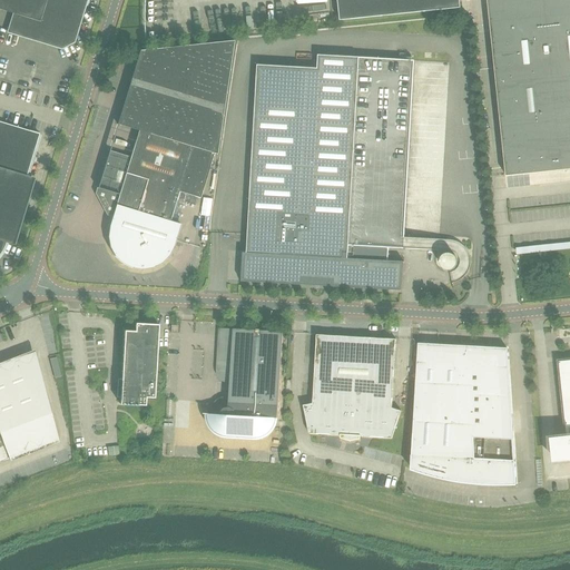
[(0,0),(0,9),(12,13),(7,31),(61,48),(72,41),(85,0),(0,0)]
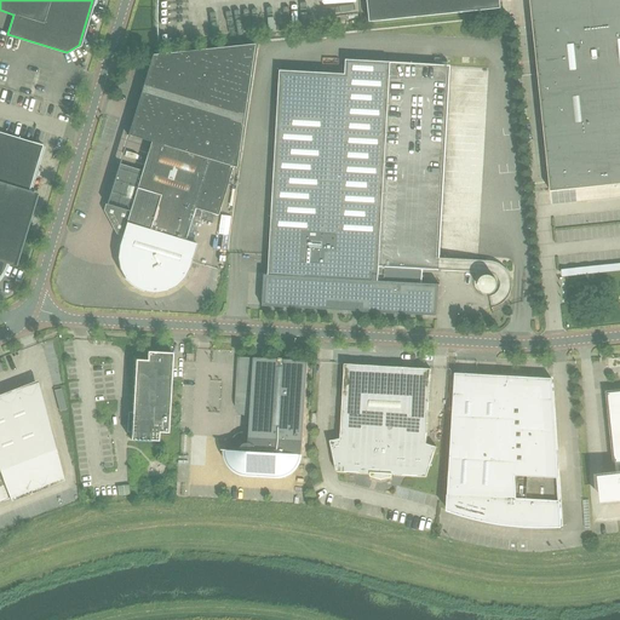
[(367,0),(371,22),(501,9),(500,0),(367,0)]
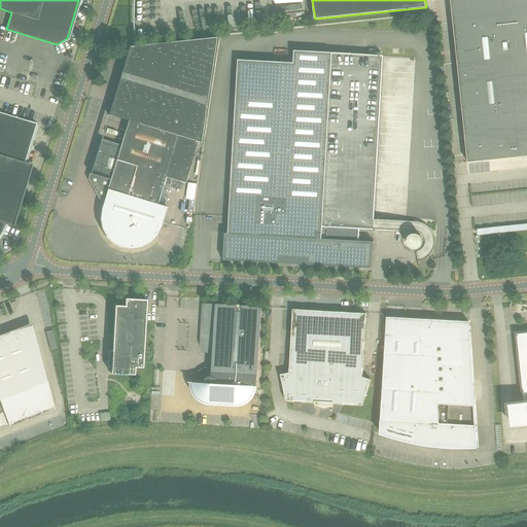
[(526,0),(451,0),(468,163),(526,155),(526,0)]
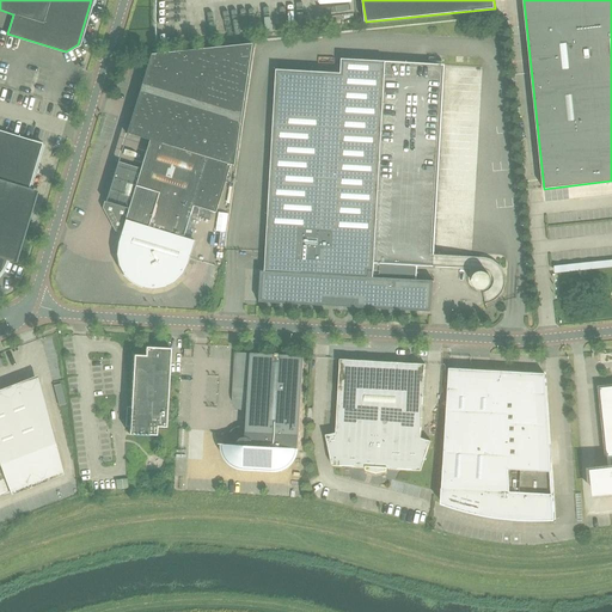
[(116,167),(105,202),(128,209),(117,243),(116,255),(118,265),(123,275),(132,283),(141,288),(153,289),(164,288),(173,282),(182,274),(187,264),(194,240),(183,238),(193,206),(215,213),(230,165),(233,166),(251,44),(251,43),(150,54),(126,134),(148,140),(139,173),(116,167)]
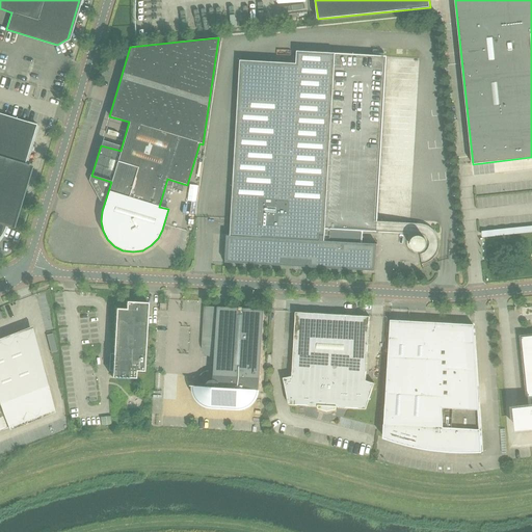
[(377,244),(362,243),(373,55),(297,51),(296,63),(241,60),(231,236),(227,235),(225,263),(286,266),(286,262),(293,262),(293,263),(293,264),(294,264),(294,265),(295,265),(296,266),(297,266),(298,265),(299,265),(300,264),(300,263),(308,263),(308,267),(375,271),(377,244)]
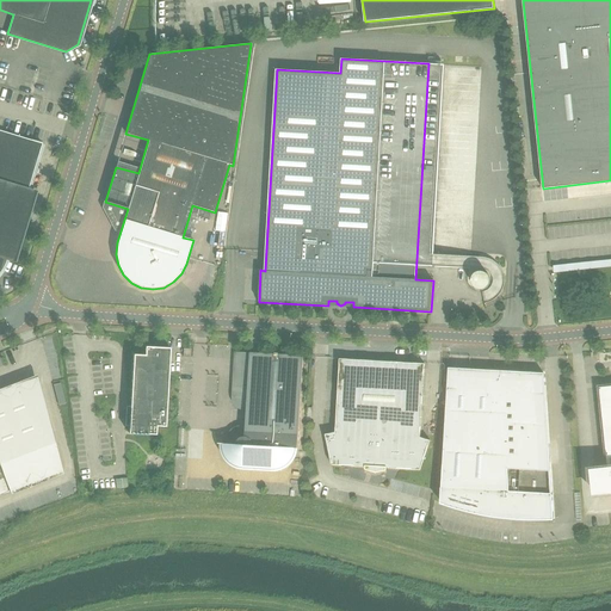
[(0,218),(18,224),(42,143),(0,130),(0,218)]
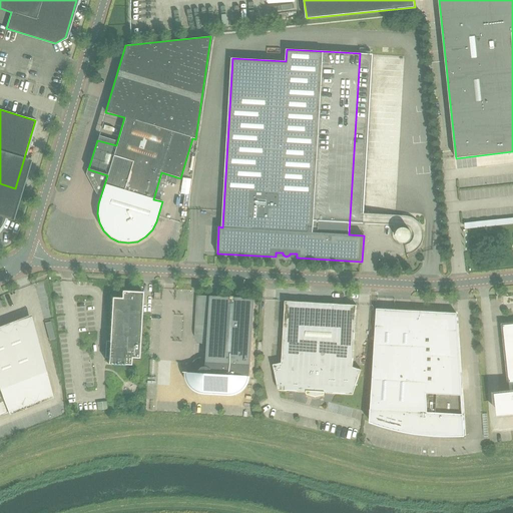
[(0,228),(1,227),(2,225),(3,224),(4,222),(4,221),(5,219),(6,217),(15,188),(0,183),(0,228)]
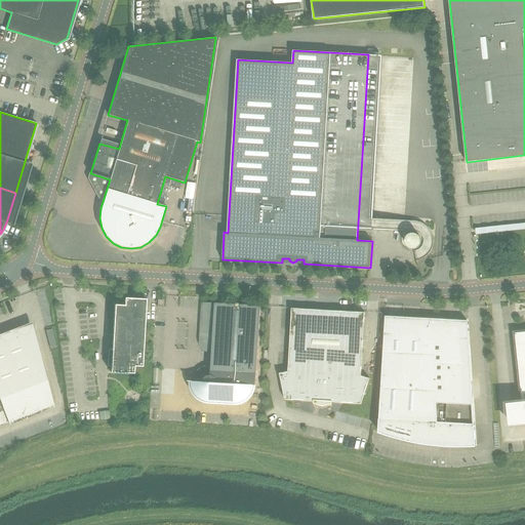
[(134,366),(142,366),(146,298),(124,297),(124,305),(114,305),(112,354),(110,354),(109,360),(111,360),(111,372),(133,373),(134,366)]
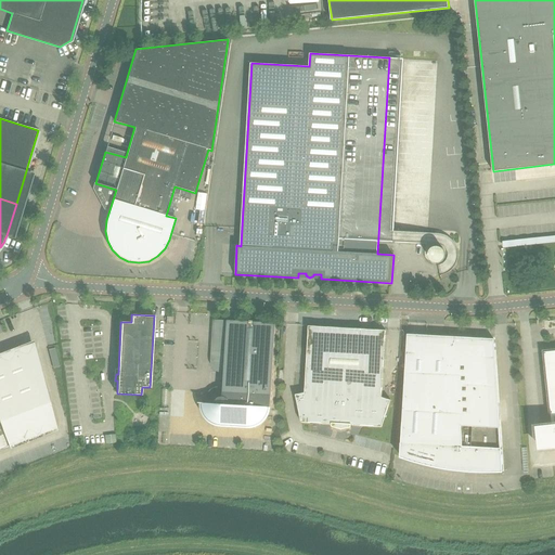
[(220,424),(247,425),(249,425),(252,425),(254,425),(257,424),(258,423),(259,423),(261,421),(263,420),(263,418),(265,417),(266,416),(266,415),(267,414),(267,412),(268,411),(268,410),(268,409),(269,407),(271,407),(275,323),(227,320),(227,321),(214,320),(211,351),(211,360),(211,362),(213,365),(214,368),(216,370),(219,371),(221,371),(224,372),(222,392),(219,394),(217,395),(214,397),(213,399),(211,402),(203,402),(203,403),(203,404),(203,407),(203,408),(203,409),(204,410),(204,411),(204,412),(205,413),(206,416),(207,417),(208,417),(210,420),(213,421),(215,423),(216,423),(218,424),(220,424)]
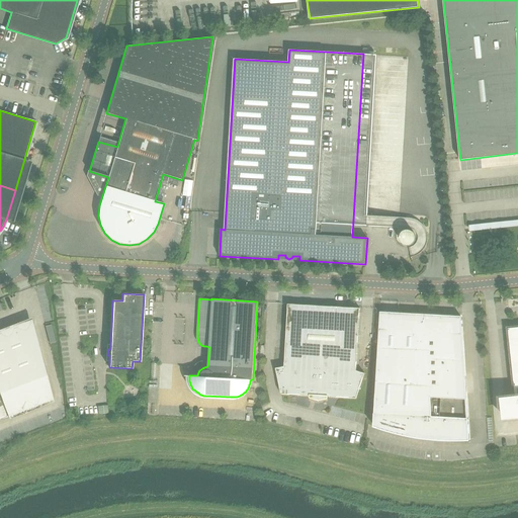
[(328,397),(356,398),(364,373),(356,370),(359,308),(287,304),(284,366),(275,368),(281,394),(310,396),(310,398),(319,401),(328,399),(328,397)]
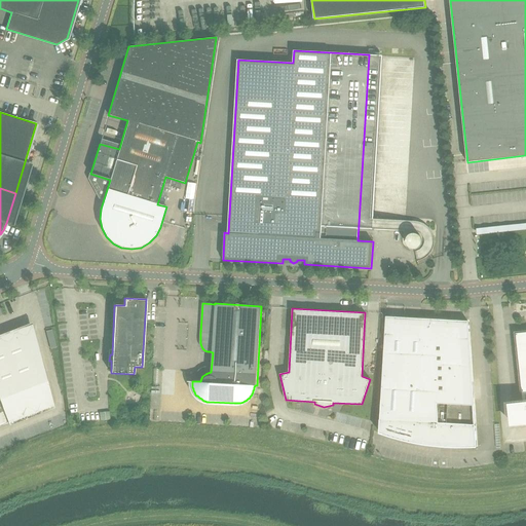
[(379,419),(379,431),(402,439),(420,442),(440,445),(440,443),(449,444),(465,446),(477,445),(476,424),(475,425),(467,322),(423,318),(420,333),(420,336),(402,335),(401,361),(383,360),(380,419),(379,419)]
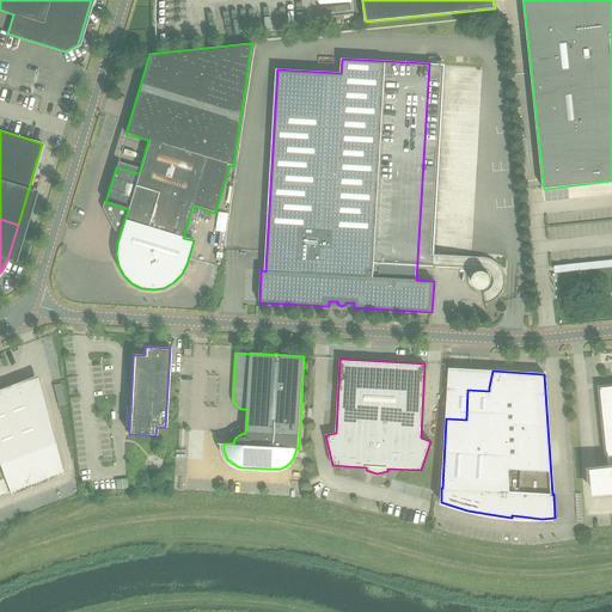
[(18,392),(16,384),(5,389),(0,390),(0,495),(62,472),(41,386),(40,386),(18,392)]
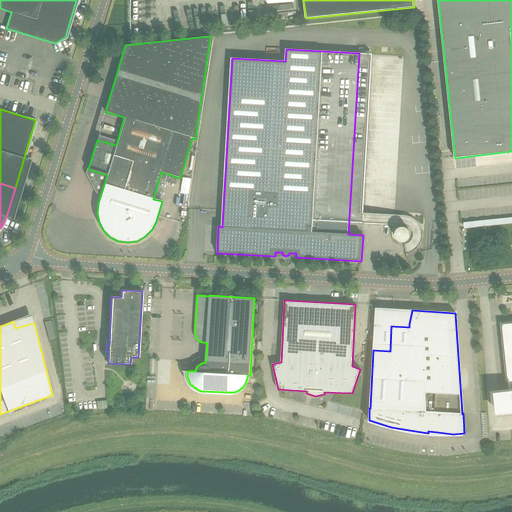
[(496,409),(501,410),(501,414),(504,414),(511,413),(511,325),(504,326),(510,380),(508,381),(509,391),(501,392),(499,392),(500,401),(497,401),(496,409)]
